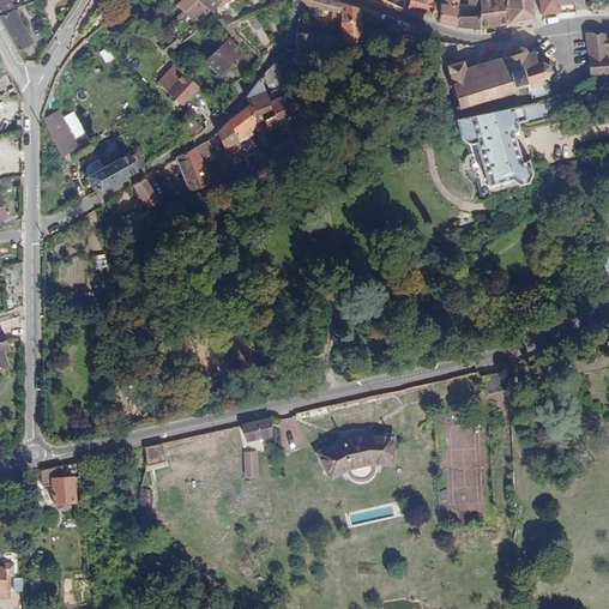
[(0,0),(0,16),(13,10),(8,0),(0,0)]
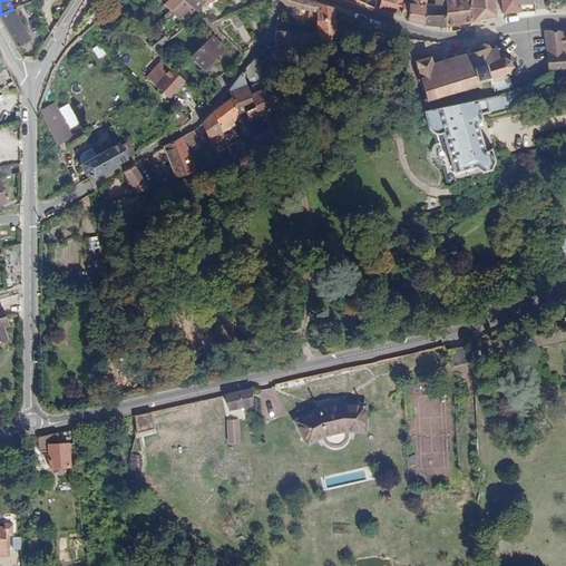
[(124,0),(119,5),(129,17),(135,12),(124,0)]
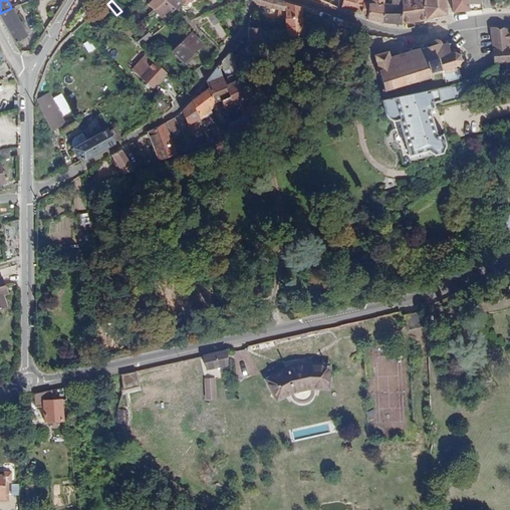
[(162,7),(166,3),(168,0),(150,0),(148,2),(155,10),(160,4),(162,7)]
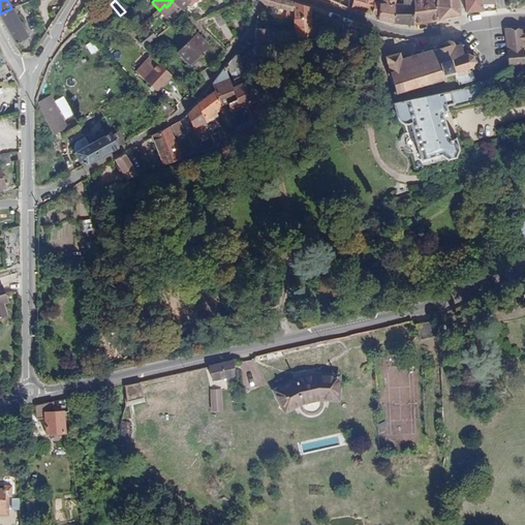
[(259,0),(259,3),(264,9),(295,20),(295,29),(311,35),(311,10),(281,0),(259,0)]
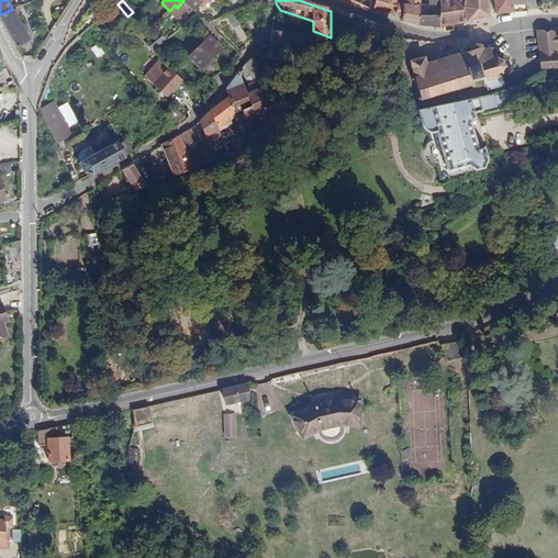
[(376,0),(376,8),(404,13),(406,0),(376,0)]
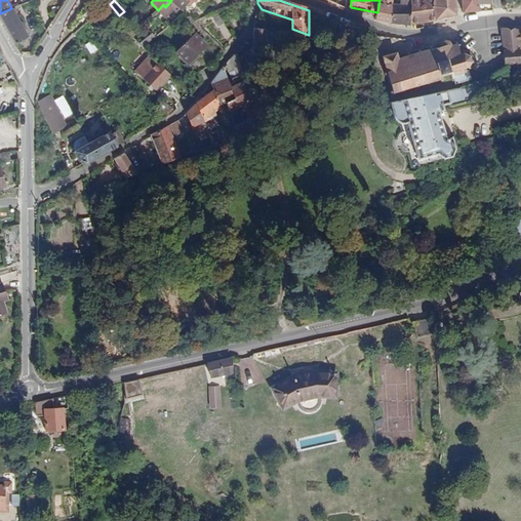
[(377,12),(377,17),(391,19),(391,3),(391,0),(379,0),(377,12)]
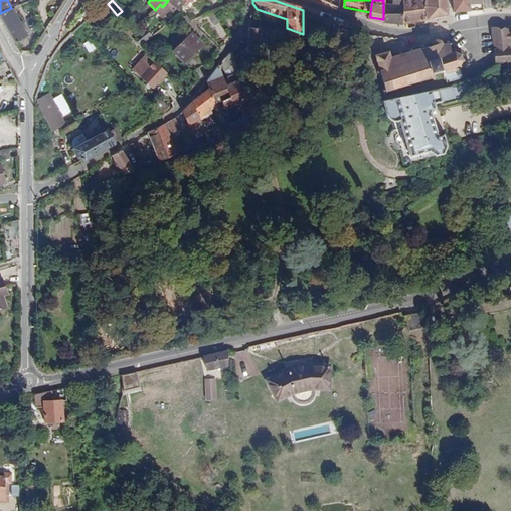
[(401,0),(402,5),(403,20),(422,19),(447,15),(445,0),(401,0)]
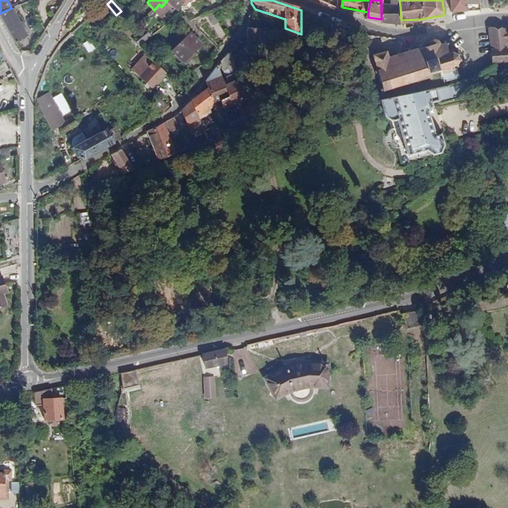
[(450,0),(452,12),(480,10),(478,0),(450,0)]
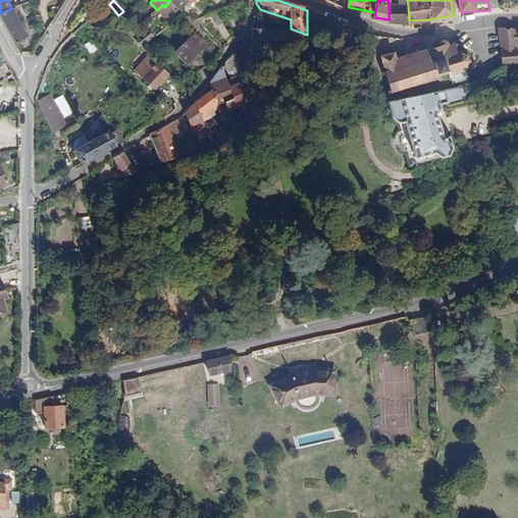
[(389,3),(389,19),(409,20),(408,5),(389,3)]
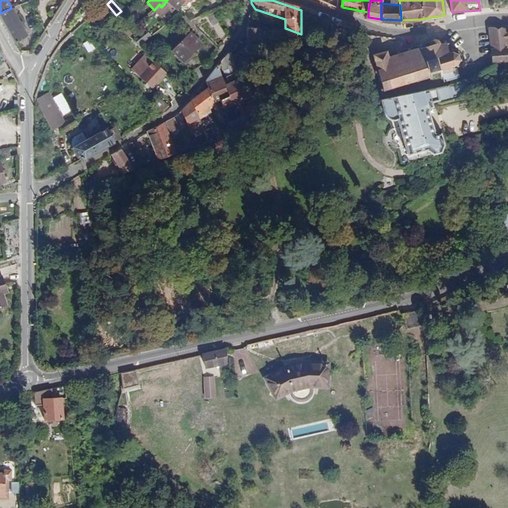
[(0,17),(19,49),(29,43),(11,8),(0,13),(0,17)]
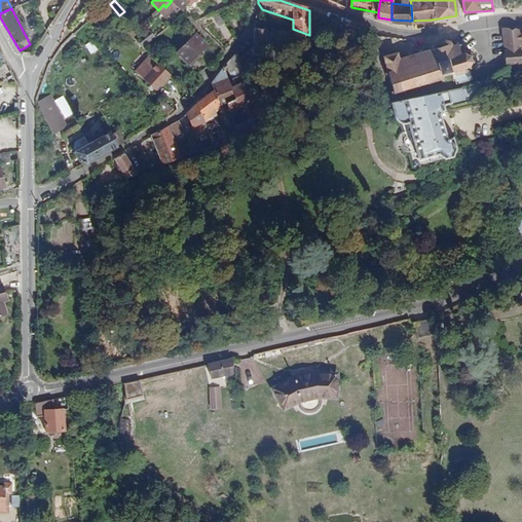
[(262,9),(260,16),(263,17),(267,23),(293,35),(293,29),(293,20),(262,9)]
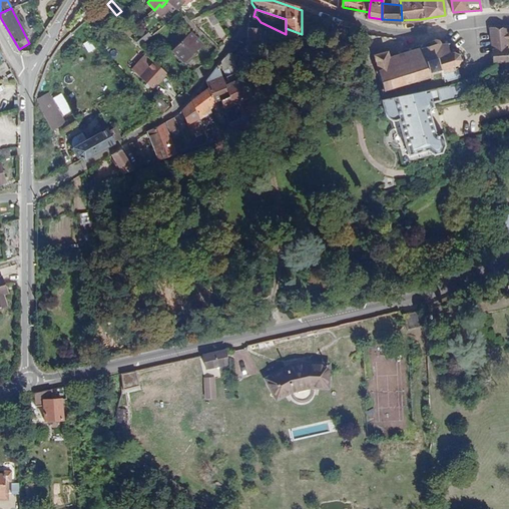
[(501,61),(504,28),(489,27),(486,60),(494,61),(501,61)]
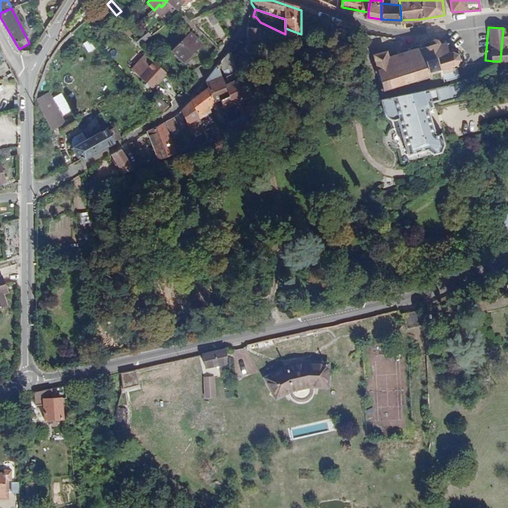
[(135,28),(130,32),(135,37),(139,33),(135,28)]
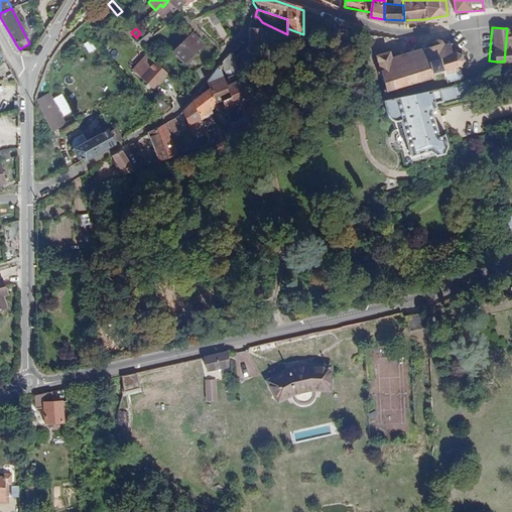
[(287,34),(286,52),(305,59),(303,34),(287,28),(287,34)]
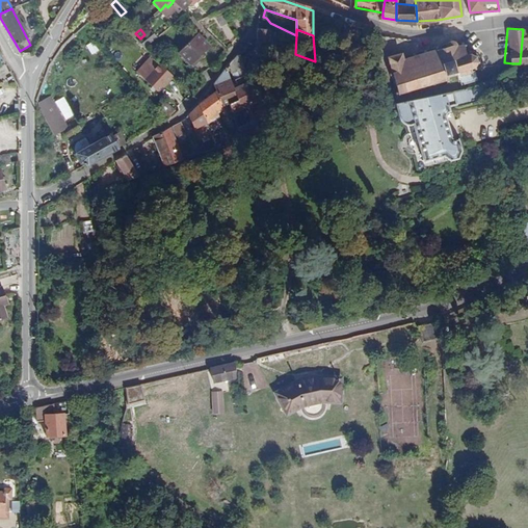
[(258,32),(257,40),(270,45),(271,34),(258,32)]
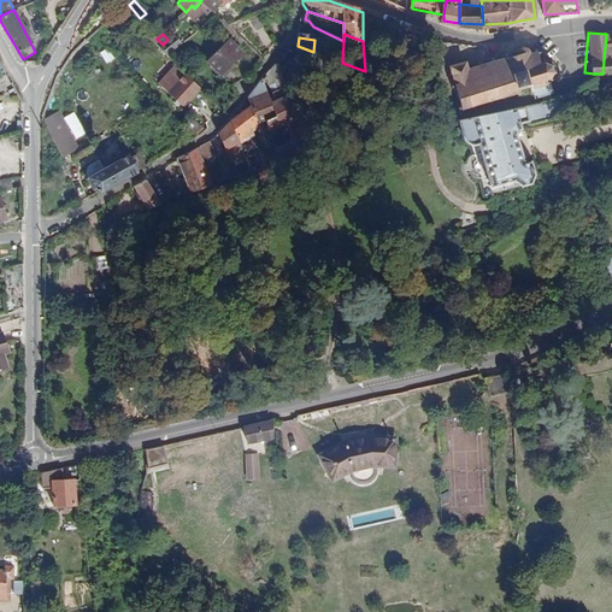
[(240,56),(227,41),(205,63),(221,78),(230,68),(229,66),(240,56)]
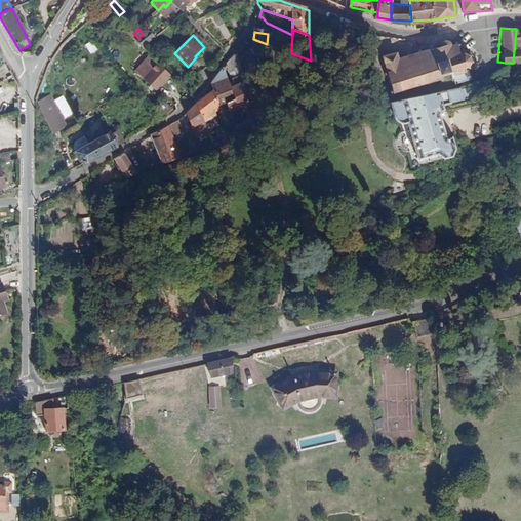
[(449,78),(463,76),(461,65),(465,64),(464,59),(467,59),(468,56),(466,55),(466,51),(468,51),(467,48),(465,48),(465,42),(463,40),(462,41),(459,40),(459,39),(455,38),(455,36),(452,37),(452,40),(448,40),(446,35),(436,37),(436,42),(430,43),(429,41),(426,41),(426,44),(417,46),(416,44),(413,44),(413,47),(407,48),(406,46),(402,47),(403,49),(395,50),(393,45),(381,47),(381,50),(379,50),(379,55),(382,55),(383,63),(382,63),(383,66),(385,66),(385,72),(375,74),(377,84),(387,82),(388,85),(391,85),(391,84),(399,83),(400,82),(408,80),(408,81),(411,81),(410,79),(418,78),(418,79),(423,78),(423,76),(431,75),(431,76),(435,75),(434,71),(446,69),(449,78)]
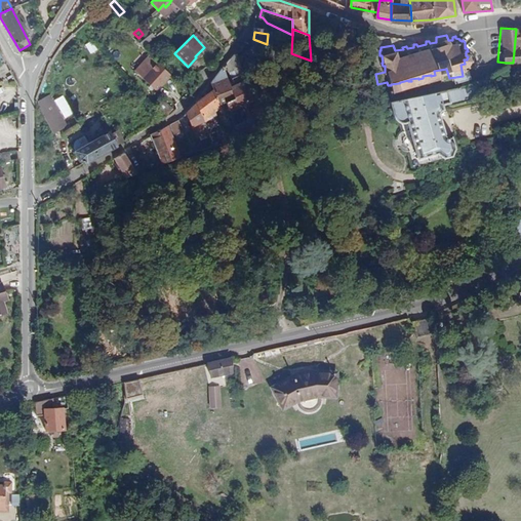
[(88,36),(80,41),(86,50),(94,45),(88,36)]
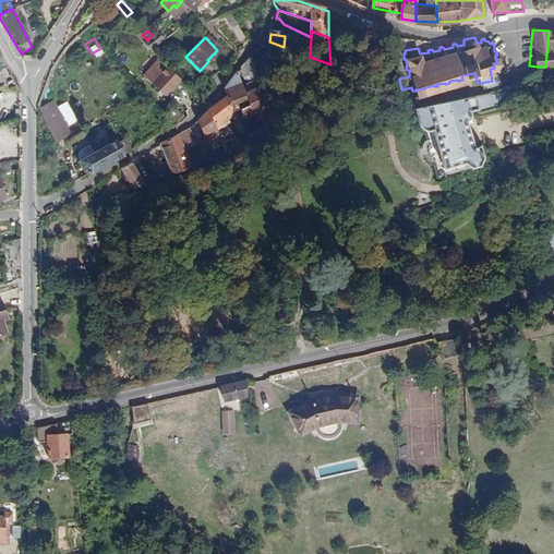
[(252,46),(239,61),(248,82),(262,73),(252,46)]
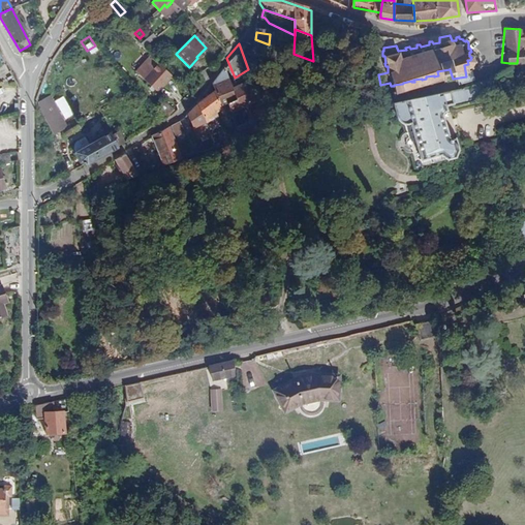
[(154,88),(171,73),(152,52),(135,66),(149,82),(147,84),(149,87),(151,85),(154,88)]
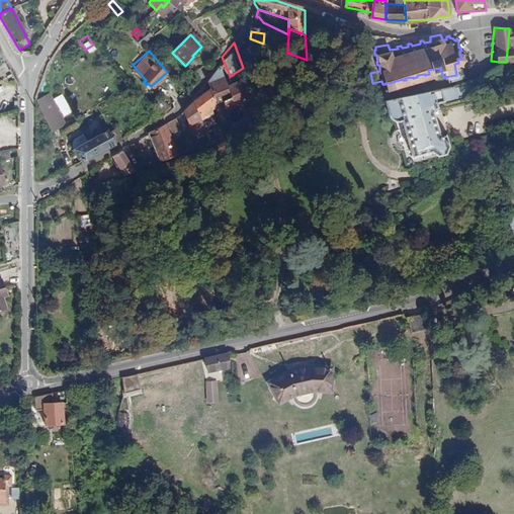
[(206,76),(209,84),(218,99),(225,94),(220,82),(228,77),(220,60),(206,76)]
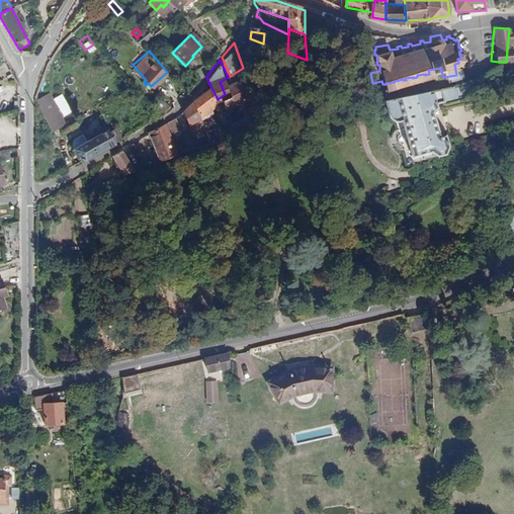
[(513,67),(506,67),(498,68),(497,86),(513,86),(513,67)]
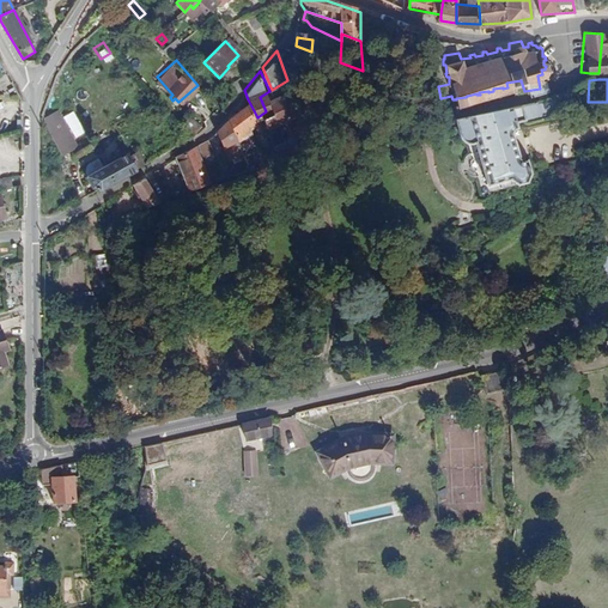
[(268,119),(293,102),(287,80),(272,90),(269,91),(260,97),(266,111),(268,119)]
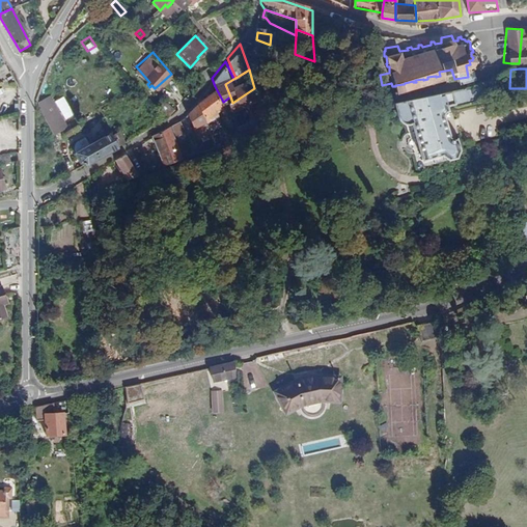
[(441,86),(387,99),(391,111),(394,113),(396,114),(398,114),(409,146),(401,148),(406,162),(448,149),(451,145),(448,134),(446,134),(444,133),(437,109),(440,107),(438,100),(443,98),(445,102),(477,91),(473,77),(451,85),(441,86)]
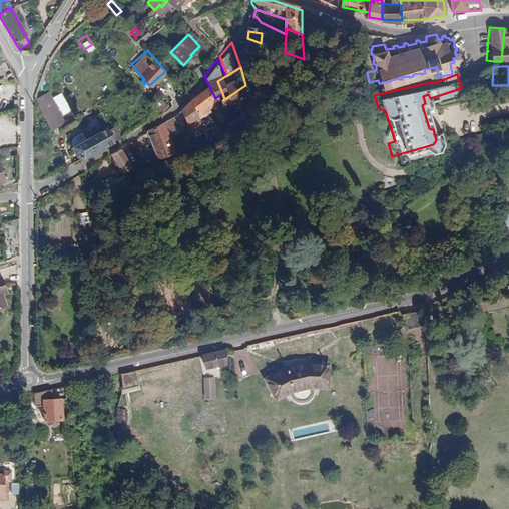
[(191,94),(199,113),(211,106),(210,104),(216,101),(215,98),(207,83),(191,94)]
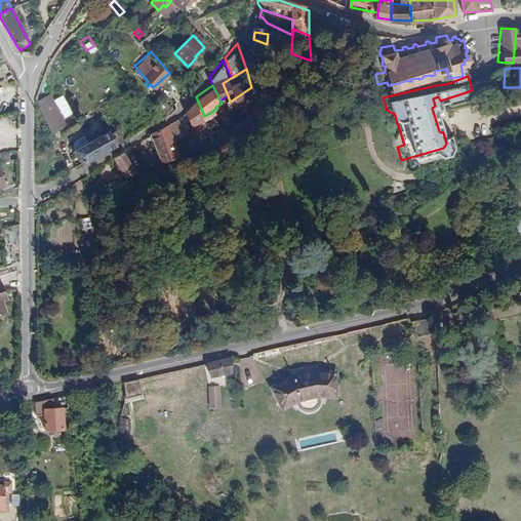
[(150,99),(162,113),(169,107),(156,92),(150,99)]
